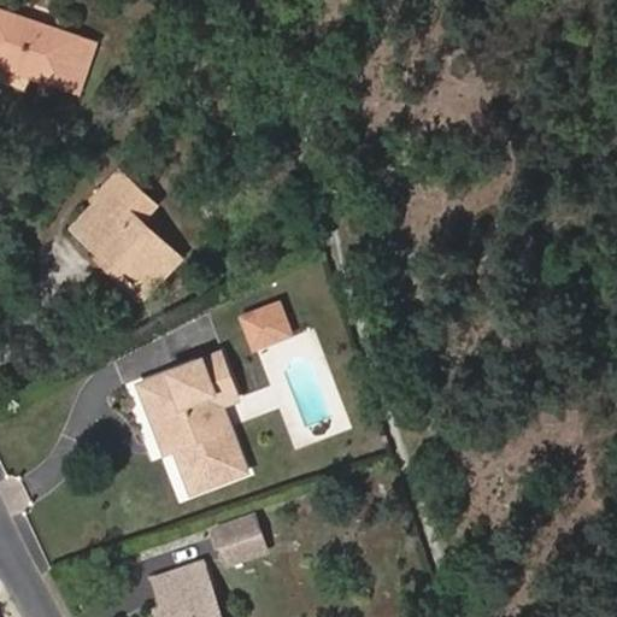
[(0,62),(72,87),(89,37),(0,9),(0,62)]
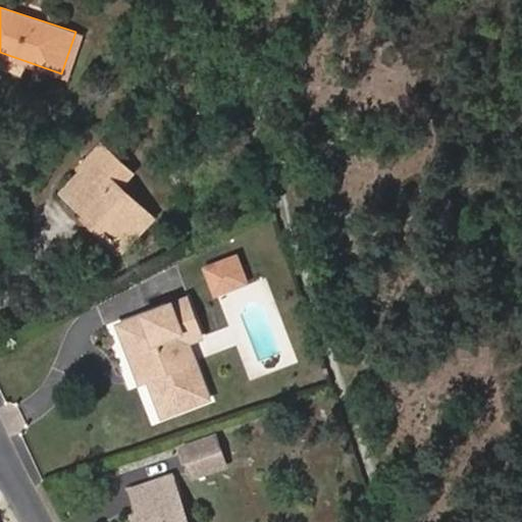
[(123,251),(149,221),(137,209),(140,205),(119,185),(132,172),(102,143),(81,166),(85,170),(62,193),(87,215),(106,232),(102,238),(110,246),(114,242),(123,251)]
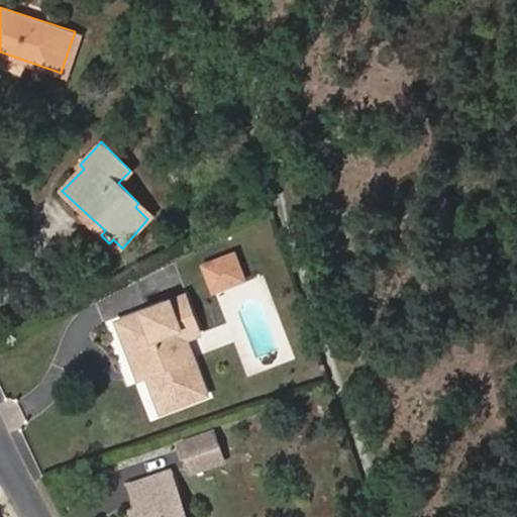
[(147,219),(152,215),(138,203),(135,207),(147,219)]
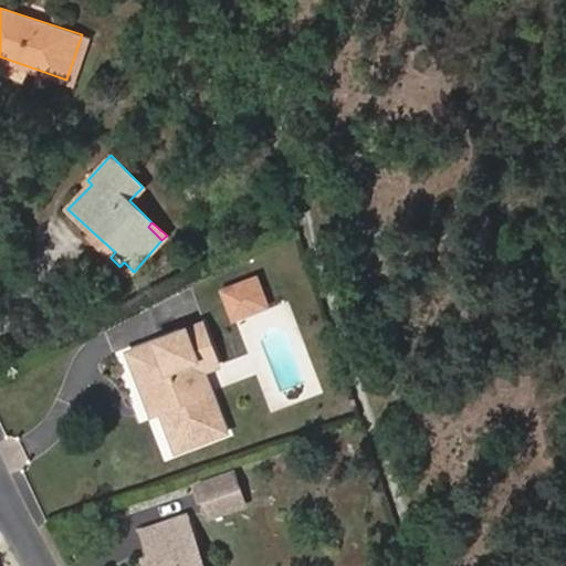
[(94,233),(90,239),(111,258),(115,252),(94,233)]
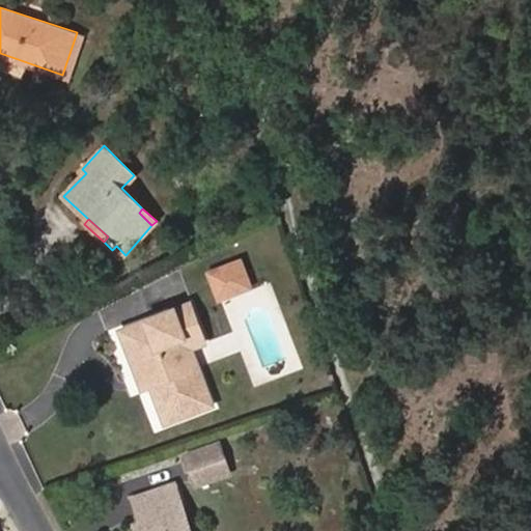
[(244,261),(215,273),(220,286),(249,276),(244,261)]
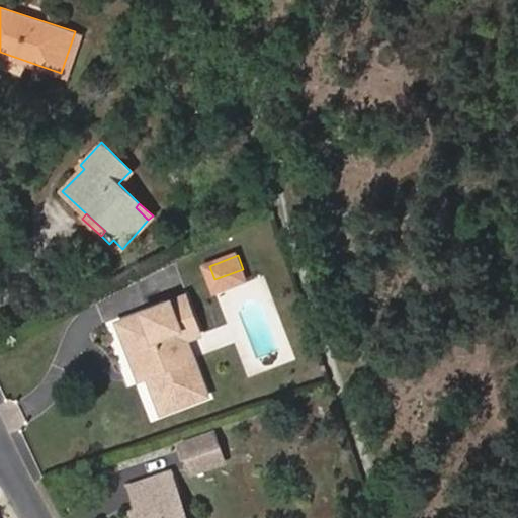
[(214,279),(218,289),(247,279),(243,269),(214,279)]
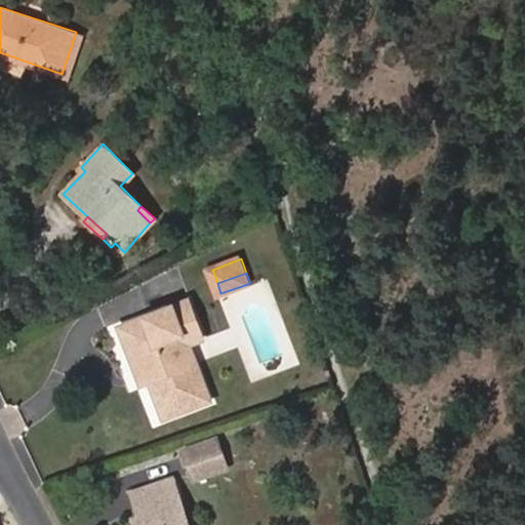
[(188,366),(180,346),(189,342),(202,338),(189,301),(145,316),(150,330),(125,339),(136,371),(146,368),(149,379),(163,417),(209,401),(196,363),(188,366)]
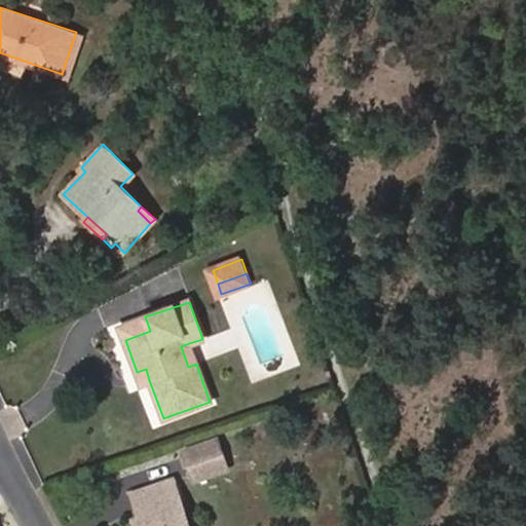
[(145,316),(120,326),(125,340),(150,331),(145,316)]
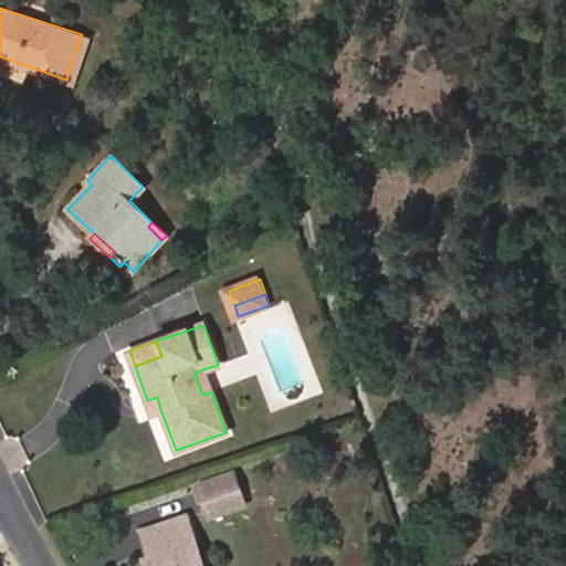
[(203,369),(195,373),(202,395),(211,391),(203,369)]
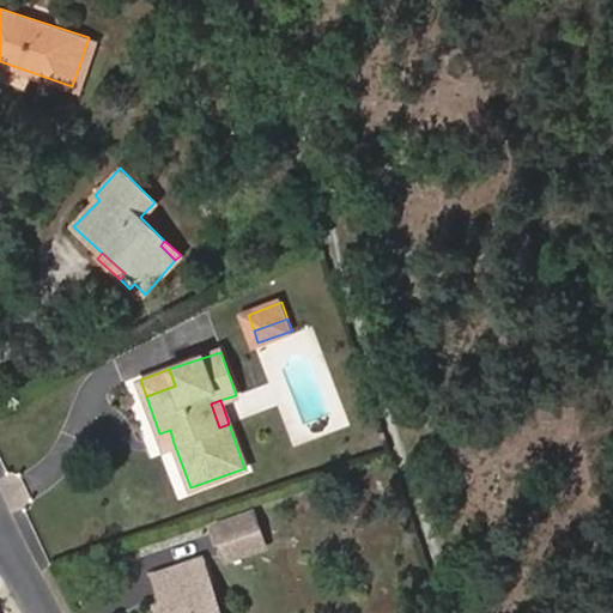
[(159,434),(164,445),(174,443),(170,430),(159,434)]
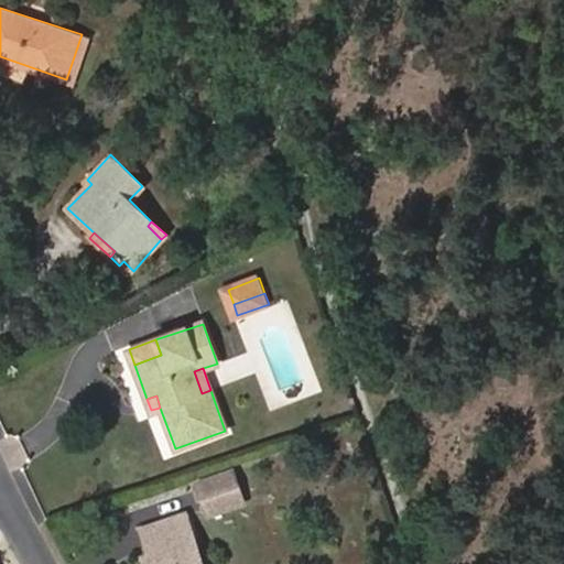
[(210,517),(253,501),(240,464),(197,479),(210,517)]
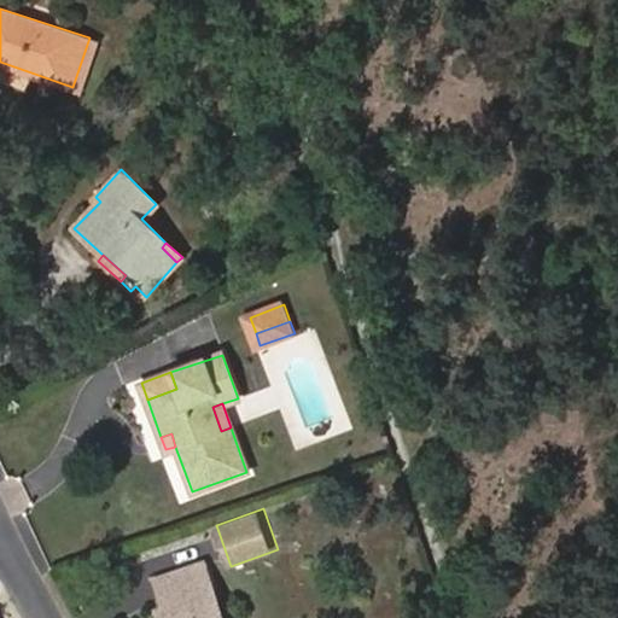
[(221,617),(205,566),(159,581),(173,617),(221,617)]
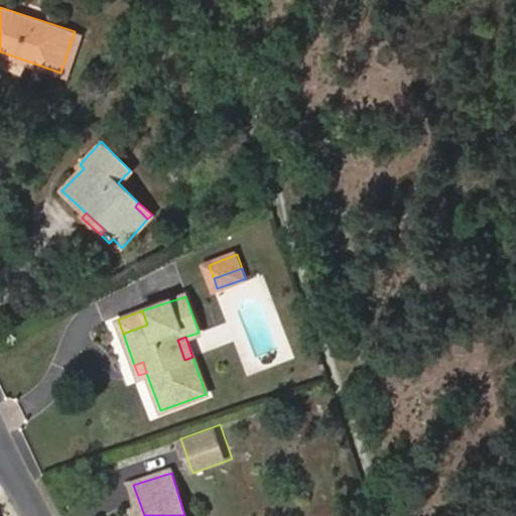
All buildings are outlined.
